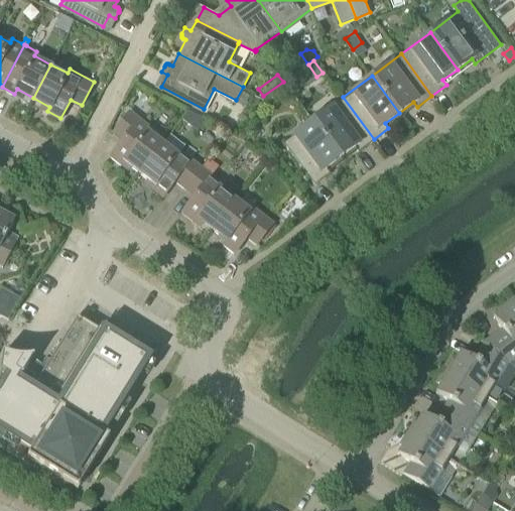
[(242,90),(237,99),(246,104),(251,95),(242,90)]
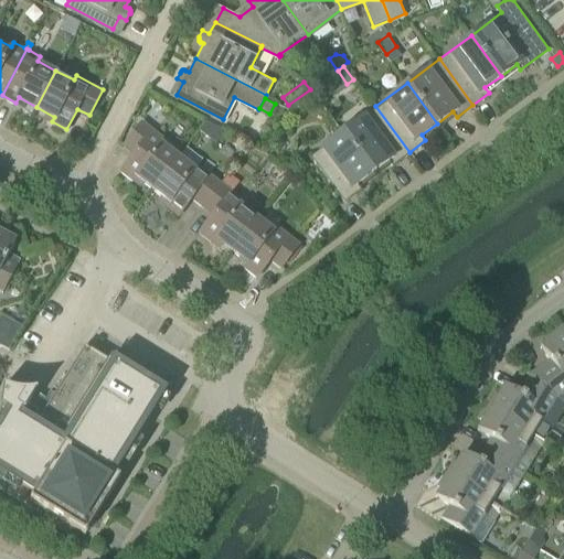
[(375,106),(343,130),(373,170),(389,159),(393,164),(410,152),(375,106)]
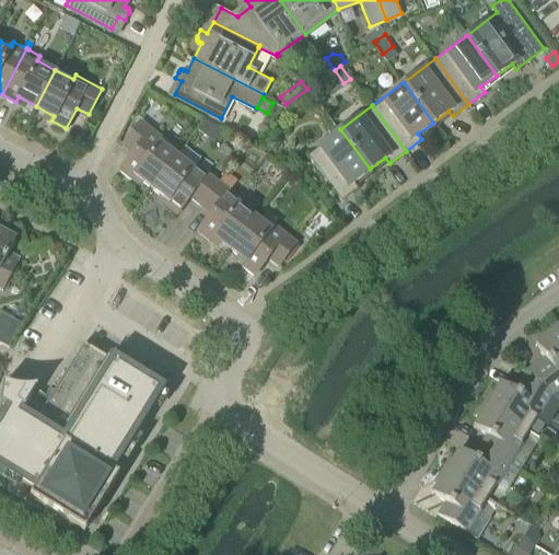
[(152,186),(177,153),(161,141),(164,137),(141,118),(123,141),(134,150),(119,168),(132,177),(136,173),(152,186)]
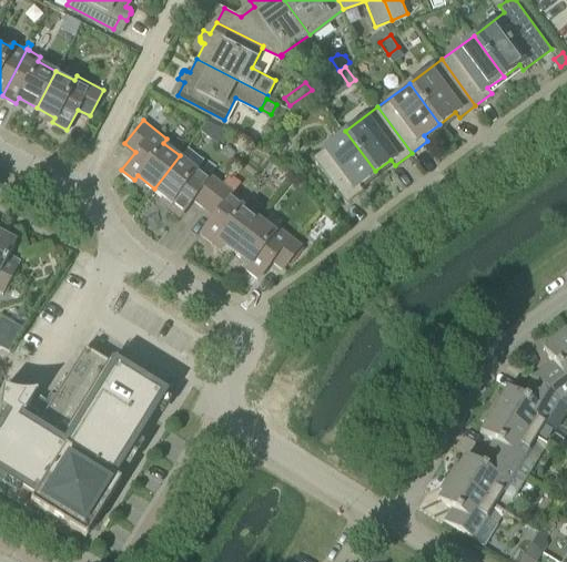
[(375,171),(345,131),(312,155),(346,201),(363,188),(360,183),(375,171)]
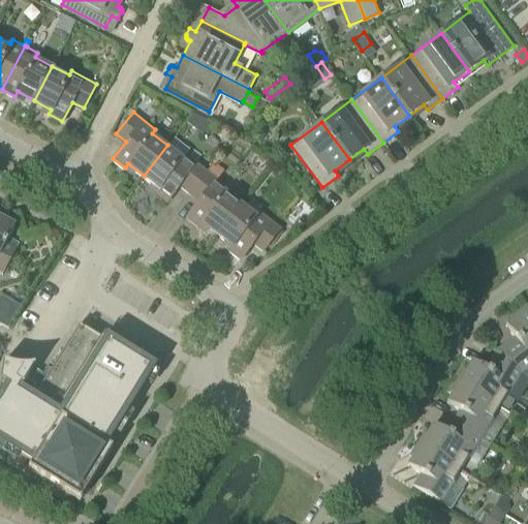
[(167,145),(144,176),(158,187),(155,191),(166,201),(180,184),(190,192),(208,170),(185,153),(190,146),(175,134),(167,145)]
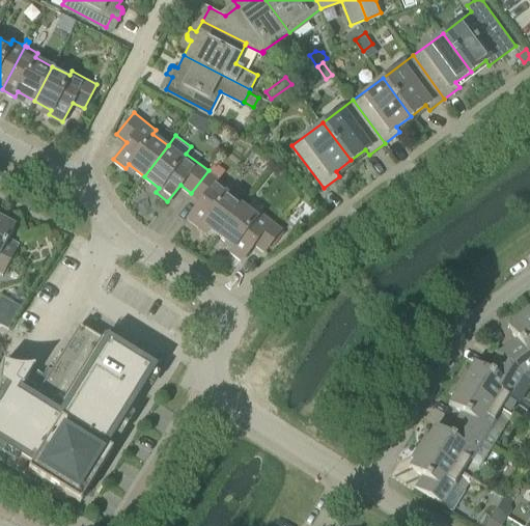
[(208,170),(191,193),(200,200),(188,217),(199,226),(202,222),(218,233),(242,203),(226,191),(229,187),(208,170)]
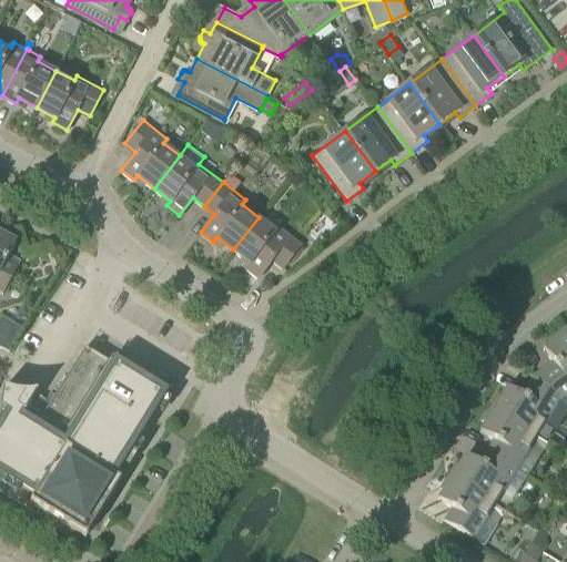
[(259,217),(233,249),(249,263),(245,266),(259,276),(272,258),(283,267),(302,244),(277,225),(274,230),(259,217)]
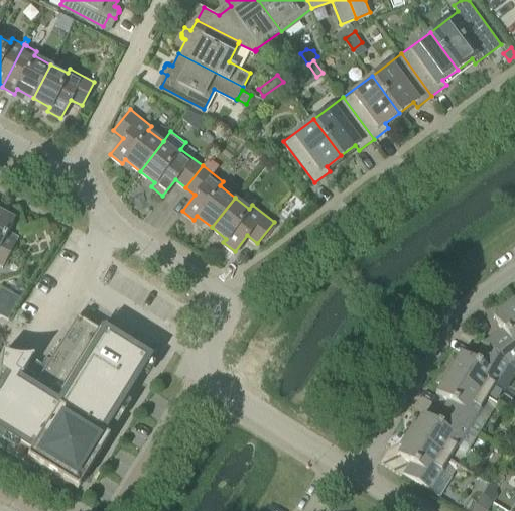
[(15,218),(0,210),(0,262),(3,264),(19,235),(9,230),(15,218)]
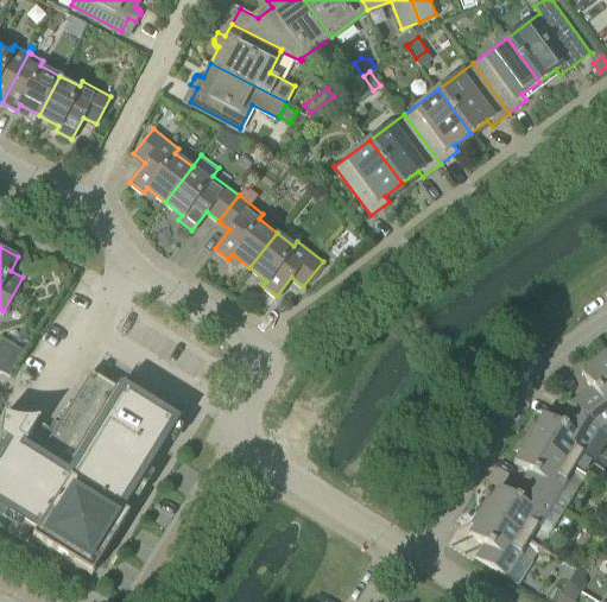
[(11,374),(25,348),(16,343),(1,369),(11,374)]
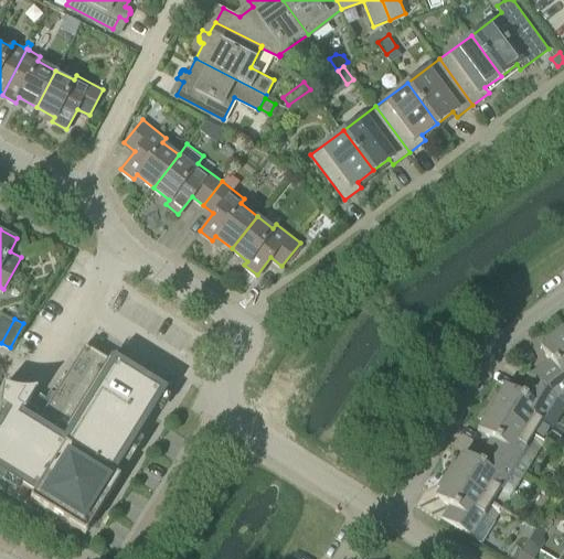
[(550,357),(531,372),(556,395),(563,388),(563,332),(559,325),(546,335),(549,339),(540,344),(550,357)]
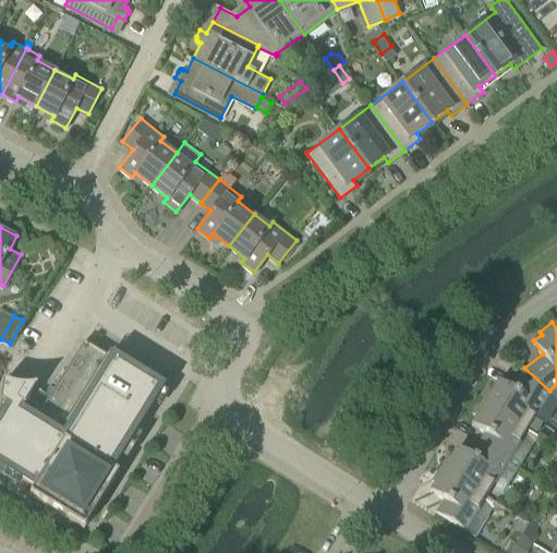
[(45,392),(36,386),(31,386),(26,386),(22,386),(17,385),(13,384),(10,383),(7,382),(3,380),(2,381),(3,382),(0,400),(10,406),(0,421),(0,461),(35,484),(29,493),(67,516),(72,507),(75,508),(75,509),(73,509),(72,512),(87,516),(87,514),(86,513),(88,505),(95,509),(118,472),(109,467),(159,386),(84,340),(53,388),(49,385),(45,392)]
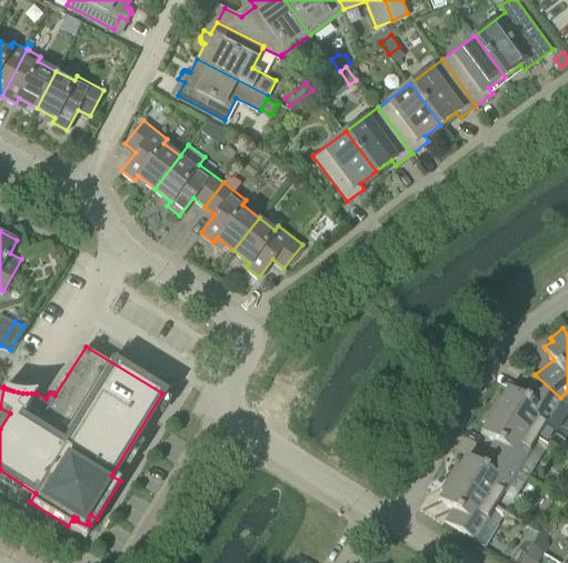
[(499,392),(491,406),(537,434),(560,398),(535,374),(522,394),(508,385),(502,394),(499,392)]
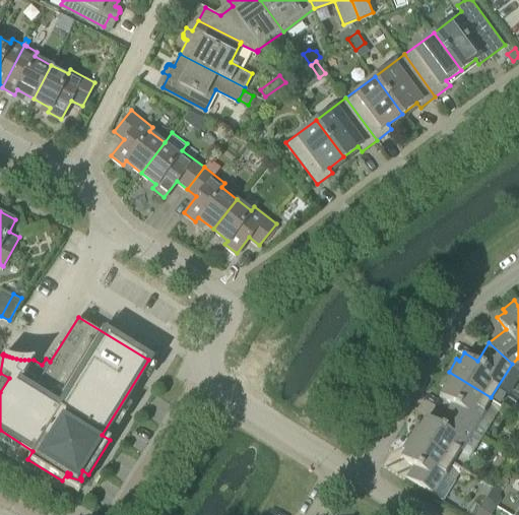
[(491,397),(449,372),(441,383),(444,385),(440,393),(452,401),(445,412),(471,429),(491,397)]
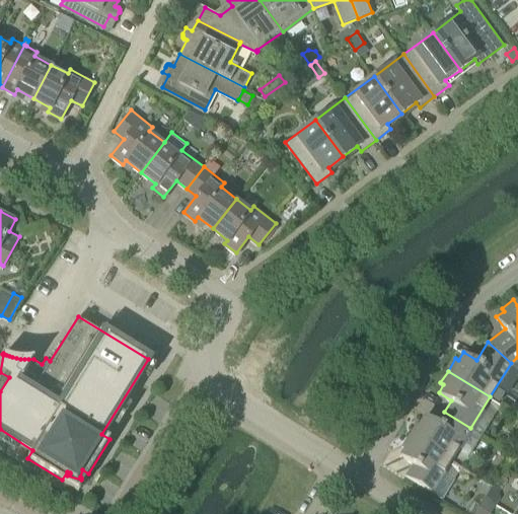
[(470,428),(444,412),(438,422),(425,414),(420,422),(417,420),(410,433),(451,459),(470,428)]
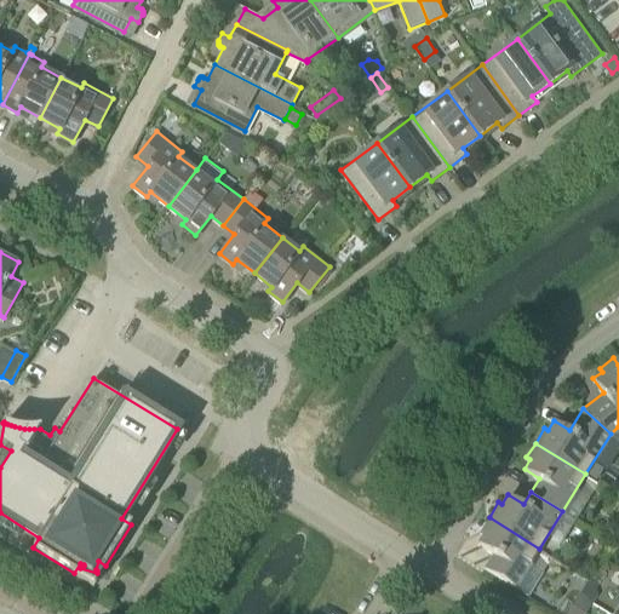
[(539,549),(489,517),(481,531),(485,533),(479,543),(493,552),(485,566),(516,585),(539,549)]
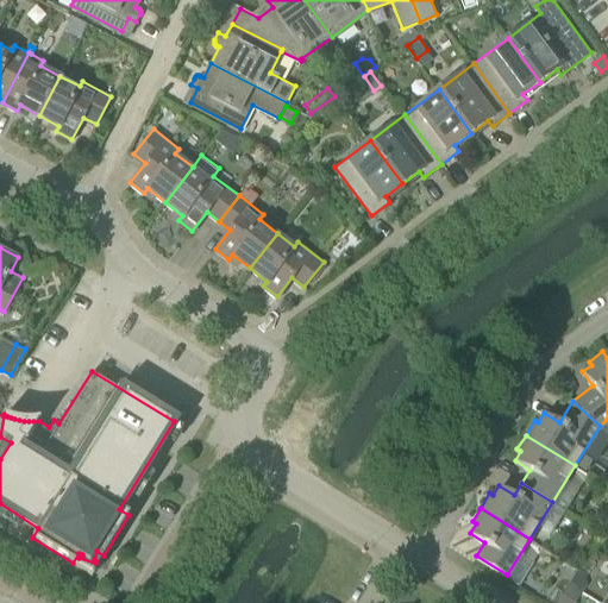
[(577,567),(569,582),(582,590),(587,582),(585,578),(584,572),(577,567)]
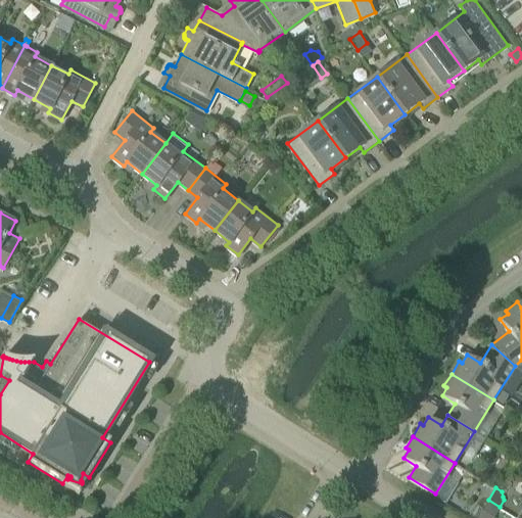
[(488,500),(476,517),(491,517),(500,507),(488,500)]
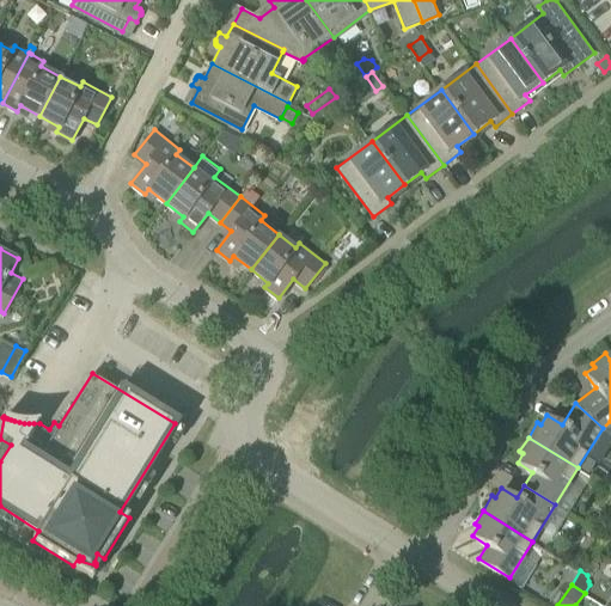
[(166,597),(163,601),(169,605),(173,605),(176,603),(177,601),(167,595),(166,597)]
